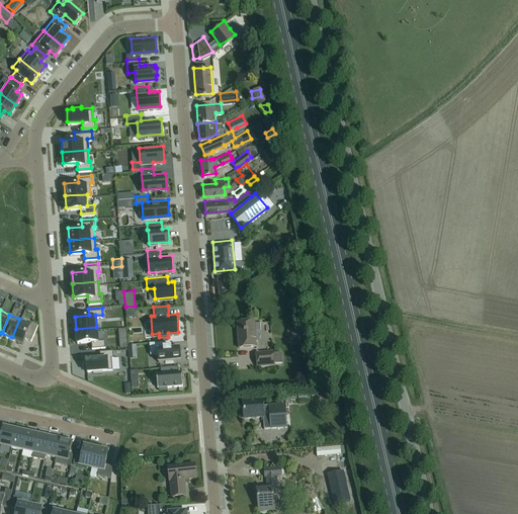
[(254,318),(247,319),(237,320),(239,345),(256,343),(254,318)]
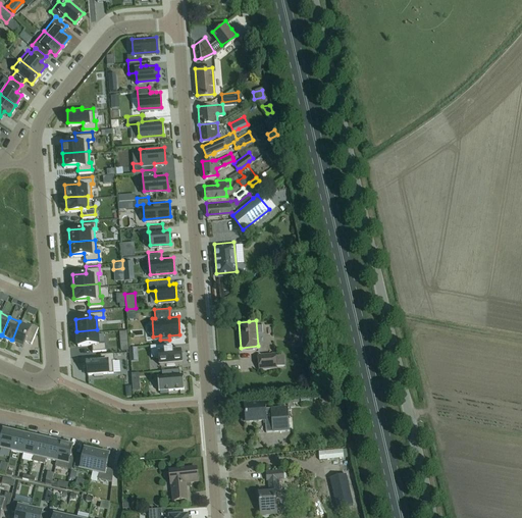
[(19,321),(12,340),(22,344),(24,339),(31,341),(38,325),(31,322),(30,325),(19,321)]
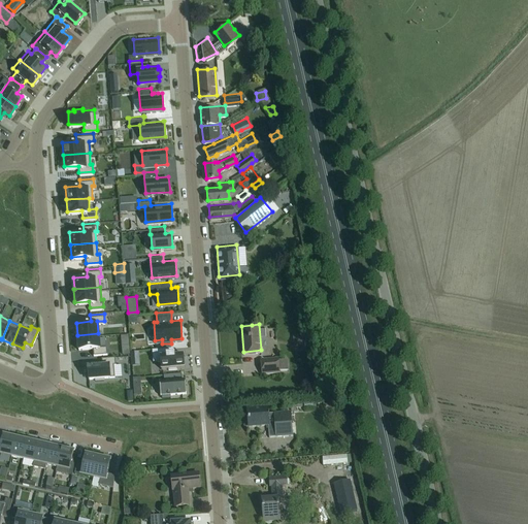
[(294,346),(306,344),(305,330),(292,331),(294,346)]
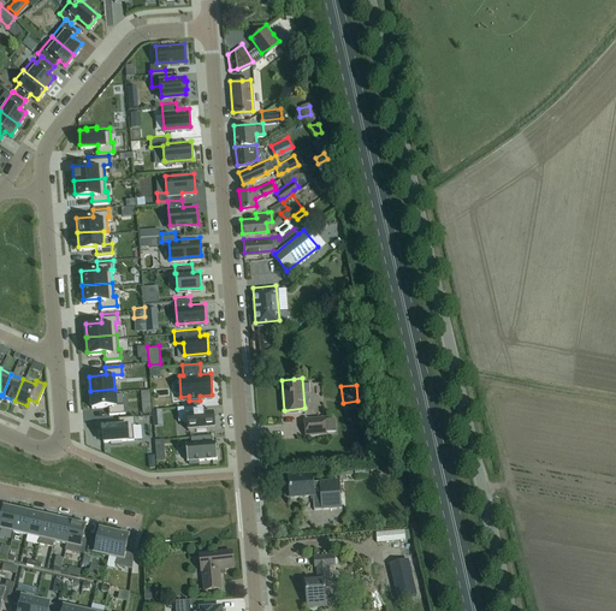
[(90,391),(92,404),(108,403),(108,411),(125,409),(124,402),(116,402),(114,389),(90,391)]
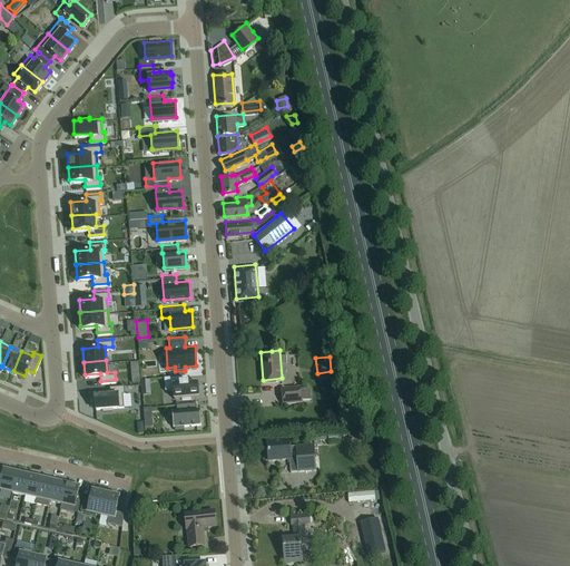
[(182,373),(164,374),(165,387),(173,387),(174,396),(182,394),(182,397),(190,396),(190,394),(198,393),(197,379),(182,380),(182,373)]
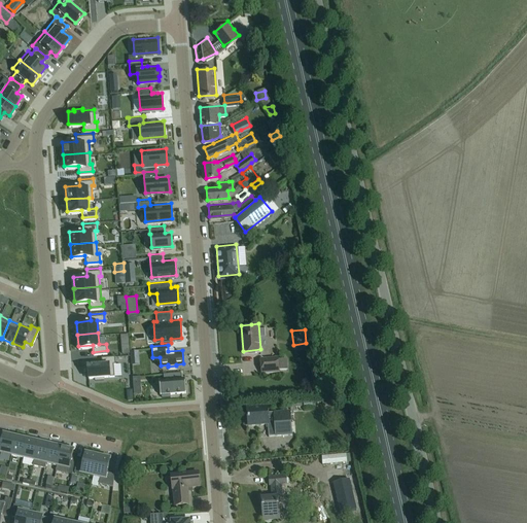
[(101,362),(86,363),(88,376),(121,373),(120,361),(115,361),(114,354),(101,355),(101,362)]
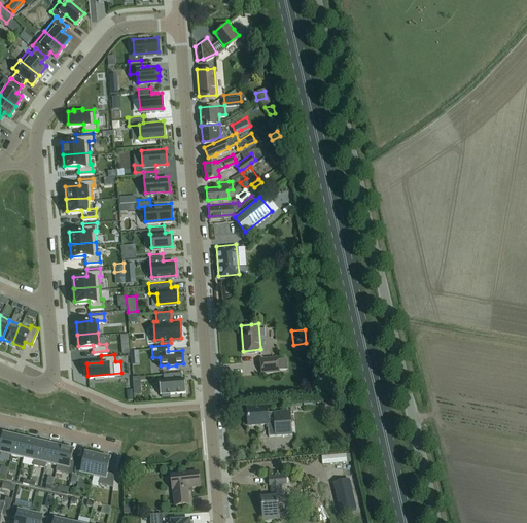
[(279,369),(279,367),(287,367),(286,355),(278,355),(278,354),(259,355),(260,370),(279,369)]
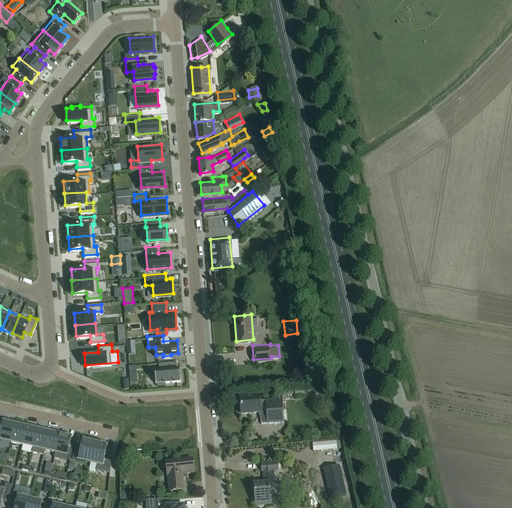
[(179,365),(176,365),(176,359),(158,361),(159,367),(154,367),(155,380),(157,380),(157,383),(165,383),(165,380),(180,378),(179,365)]
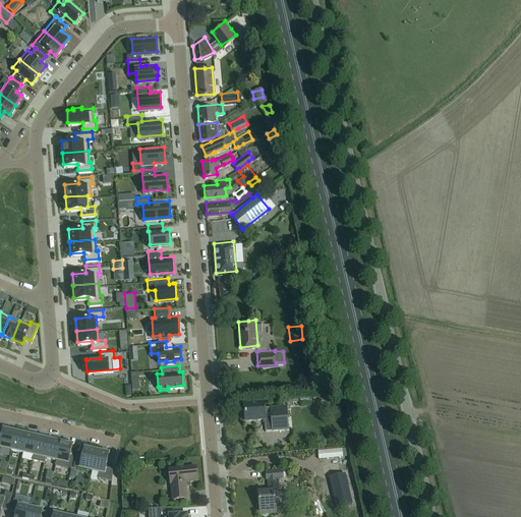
[(291,393),(291,392),(286,393),(287,402),(292,402),(291,399),(298,398),(297,393),(291,393)]
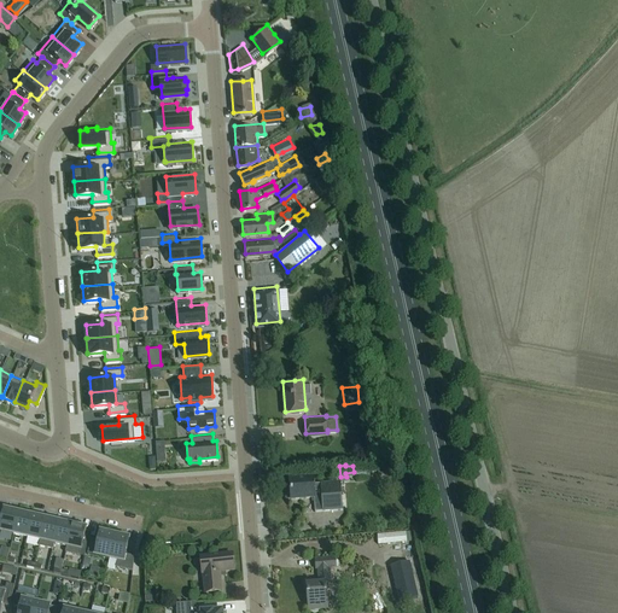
[(313,480),(313,472),(289,474),(290,495),(313,494),(314,508),(342,506),(340,478),(313,480)]
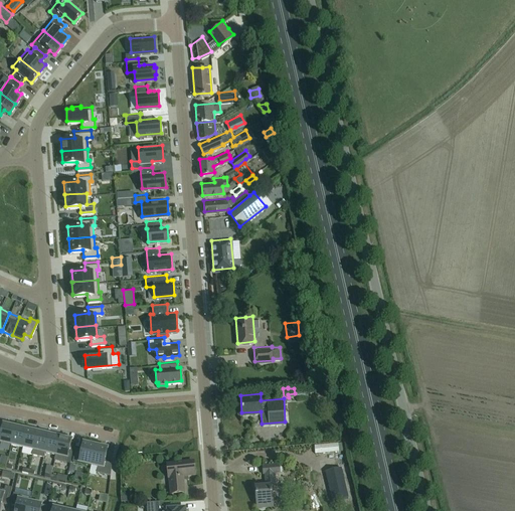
[(0,432),(0,439),(11,442),(15,423),(3,421),(1,432),(0,432)]
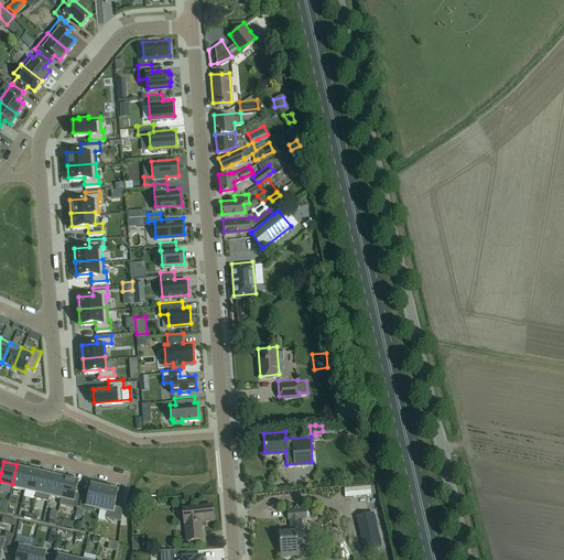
[(17,464),(12,484),(24,487),(29,467),(17,464)]
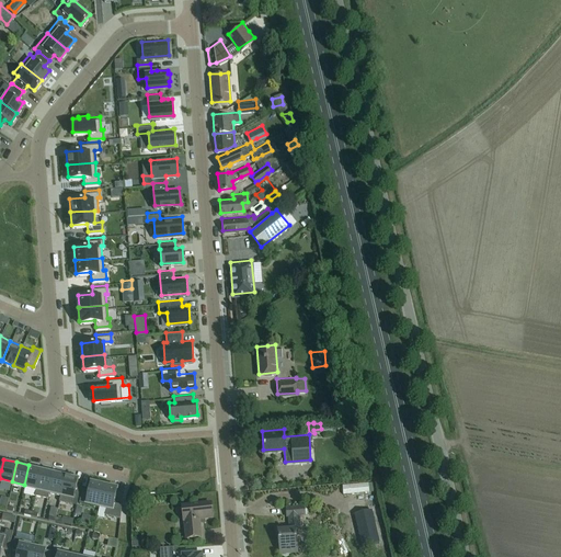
[(29,465),(24,485),(35,487),(36,487),(41,468),(29,465)]
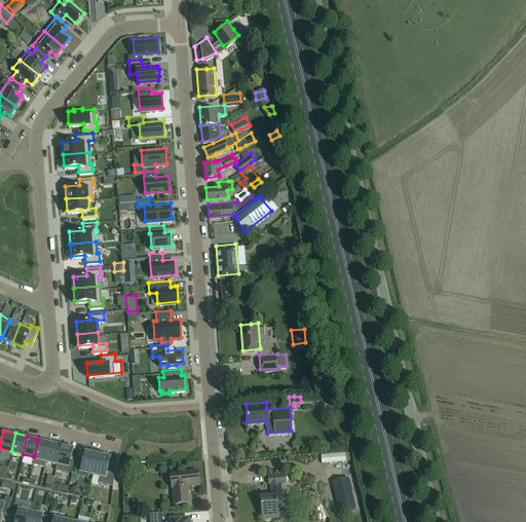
[(33,456),(32,461),(44,464),(45,459),(49,441),(38,439),(34,456),(33,456)]
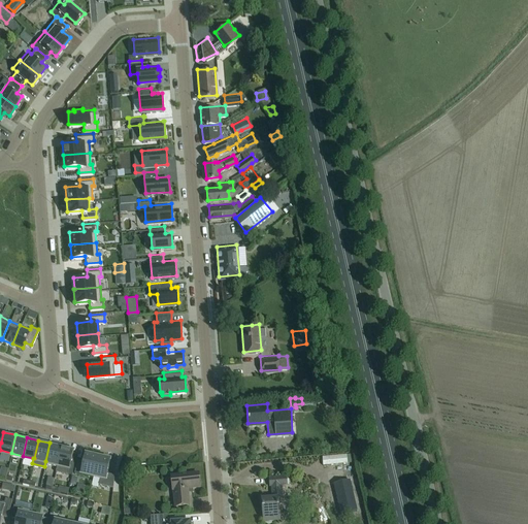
[(50,443),(45,461),(57,463),(61,446),(50,443)]
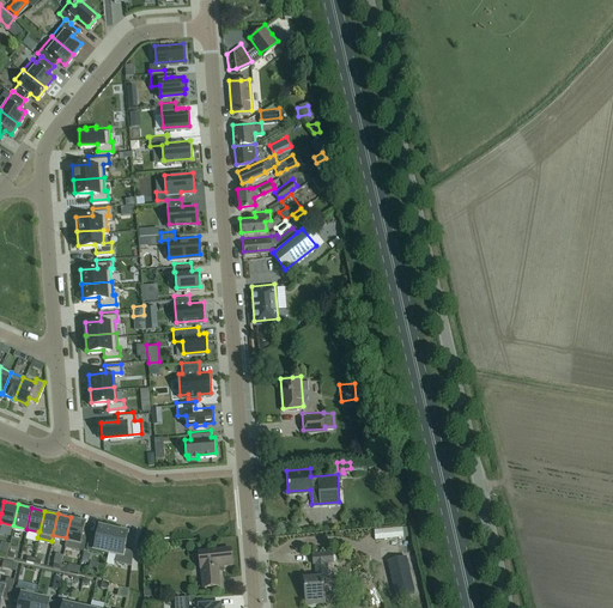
[(66,537),(64,543),(79,547),(85,520),(71,517),(66,537)]
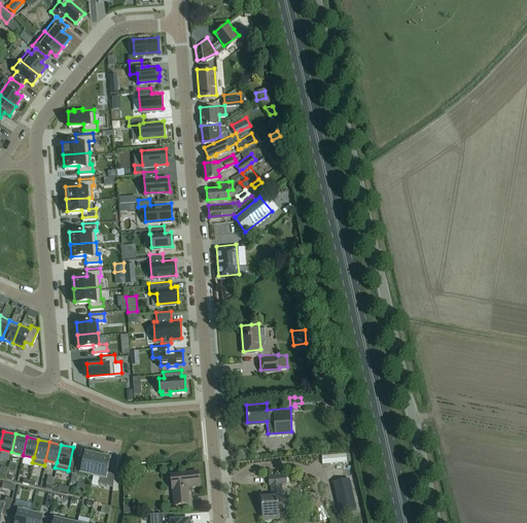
[(77,456),(74,468),(78,469),(93,473),(98,453),(85,450),(83,458),(77,456)]
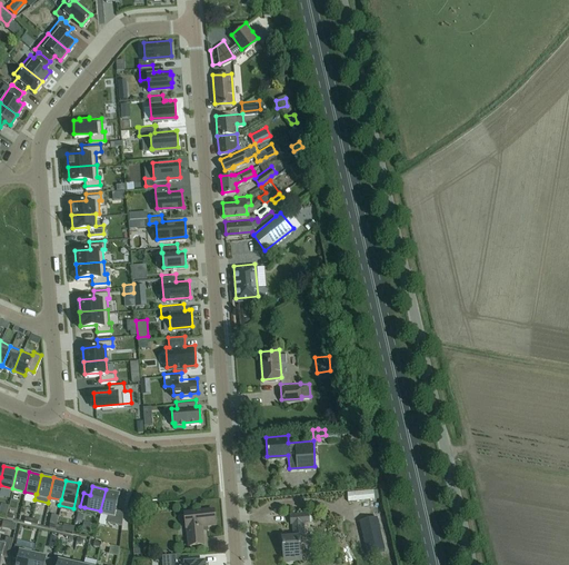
[(348,498),(375,496),(373,486),(347,488),(348,498)]
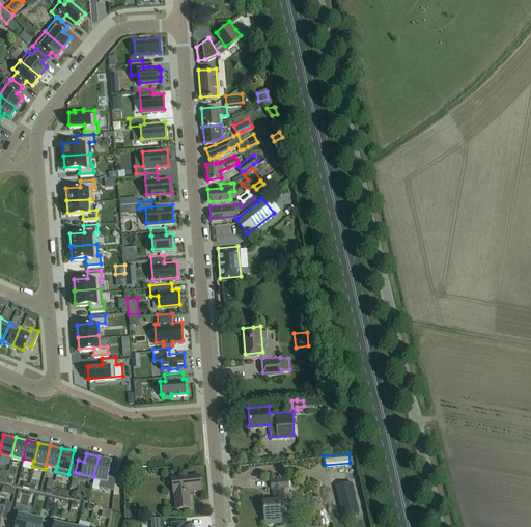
[(99,456),(93,476),(100,478),(99,484),(113,488),(115,475),(107,473),(110,460),(99,456)]
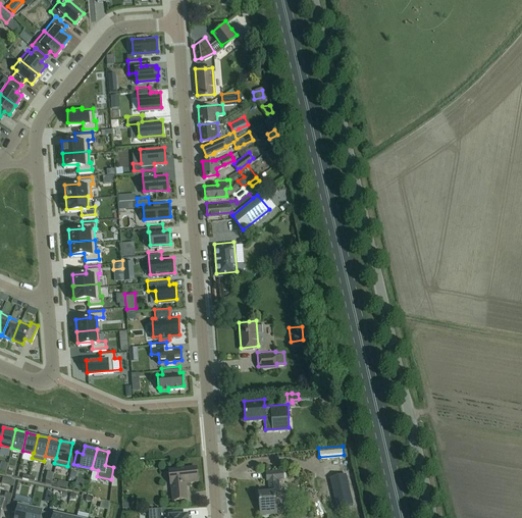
[(196,464),(186,465),(169,467),(170,481),(171,481),(172,498),(176,497),(187,496),(185,480),(197,478),(196,464)]
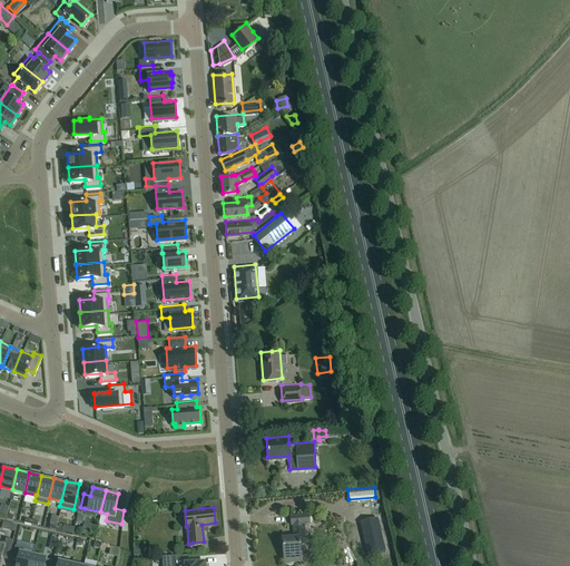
[(288,550),(290,559),(302,558),(300,535),(304,535),(303,520),(310,520),(308,511),(291,513),(291,521),(293,521),(294,535),(282,536),(283,552),(288,550)]
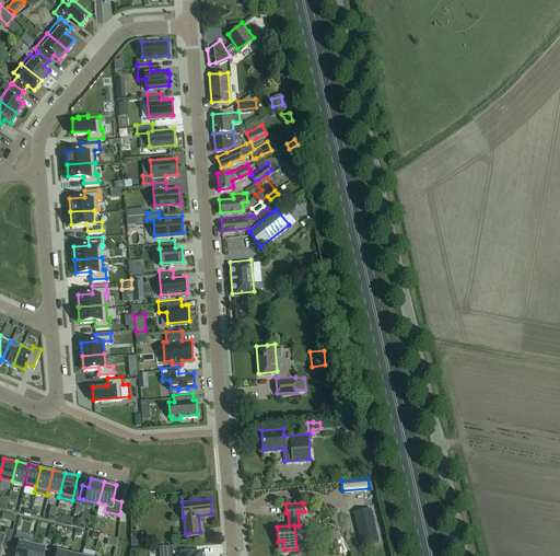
[(371,506),(353,509),(361,542),(378,537),(371,506)]
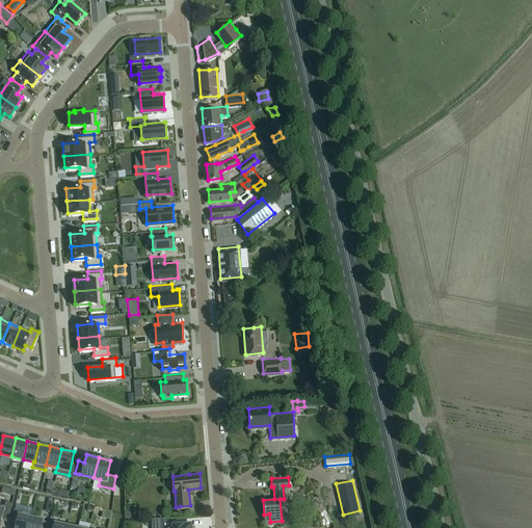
[(0,523),(1,517),(7,519),(11,501),(5,499),(4,503),(0,502),(0,523)]
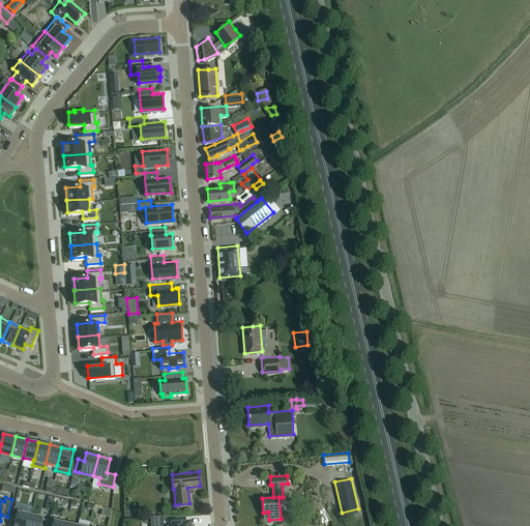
[(13,504),(10,517),(17,518),(15,525),(27,525),(30,514),(31,514),(32,508),(31,508),(15,504),(13,504)]
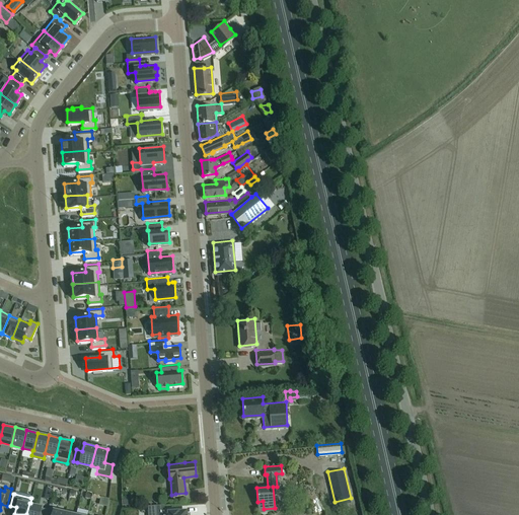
[(29,503),(26,514),(46,514),(48,507),(30,503),(29,503)]
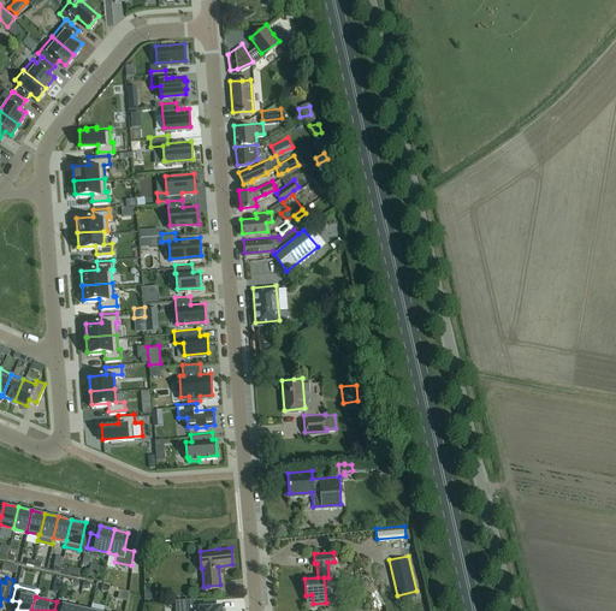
[(220,610),(220,604),(195,606),(194,597),(176,598),(176,610),(179,610),(187,610),(185,610),(220,610)]
